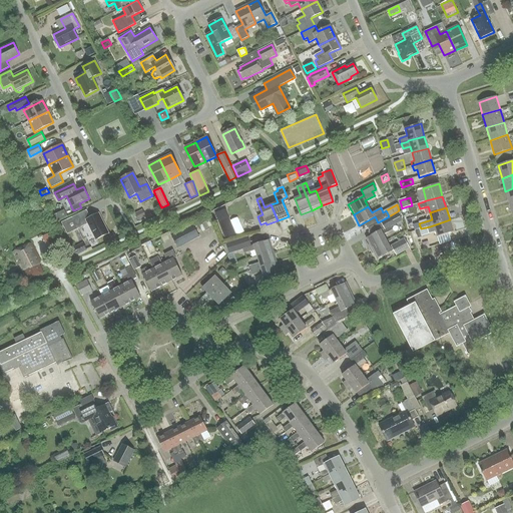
[(55,213),(59,221),(69,216),(65,208),(55,213)]
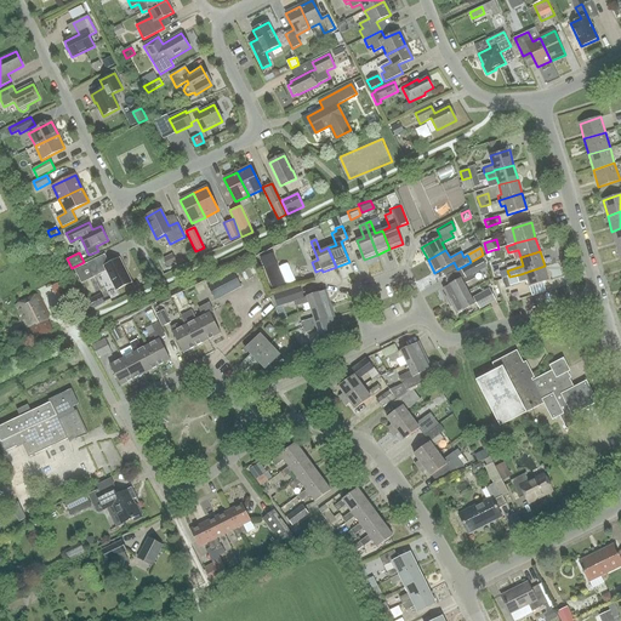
[(167,267),(177,262),(172,254),(164,258),(167,267)]
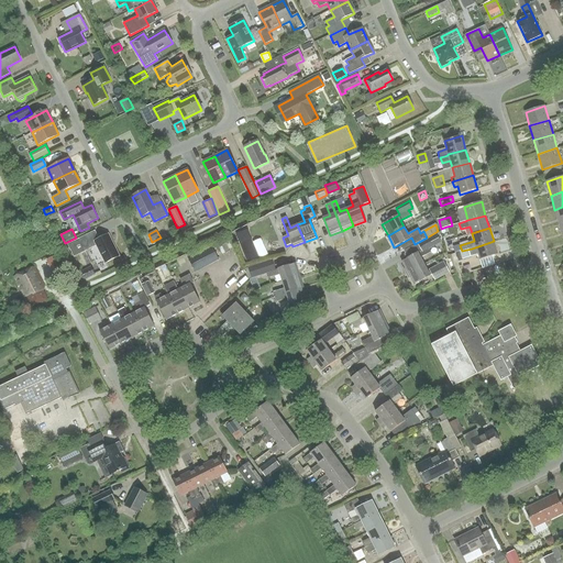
[(97,245),(106,263),(120,256),(109,234),(99,239),(95,231),(68,244),(74,256),(97,245)]
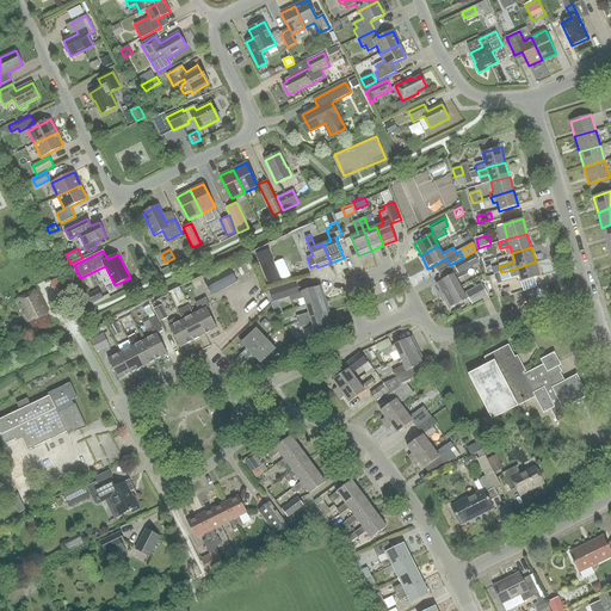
[(457,272),(436,284),(443,296),(461,287),(457,279),(468,273),(466,269),(477,263),(474,254),(454,265),(457,272)]
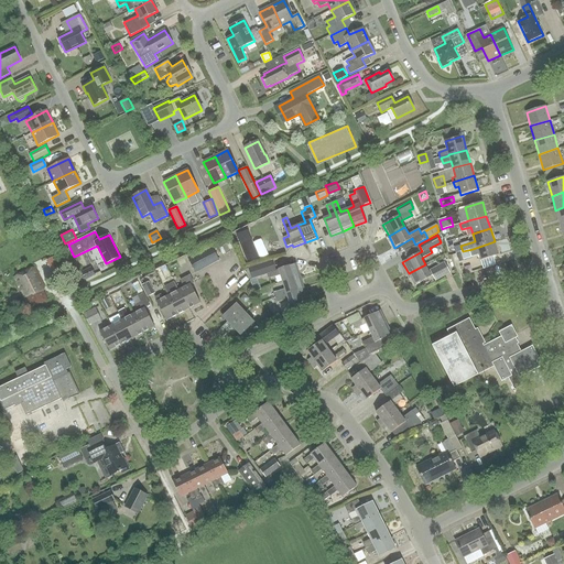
[(495,241),(473,249),(475,255),(478,253),(480,261),(498,256),(495,241)]
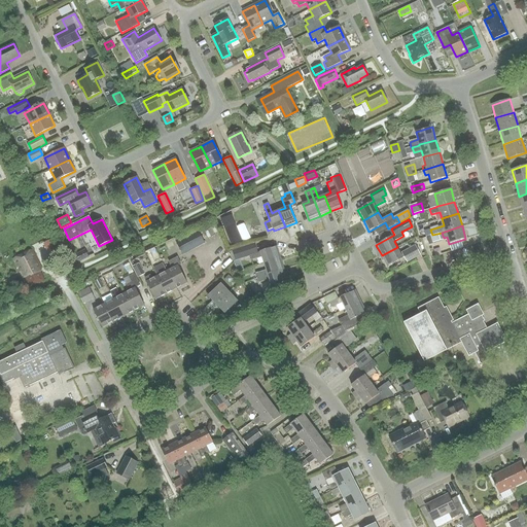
[(198,231),(176,242),(183,254),(205,243),(198,231)]
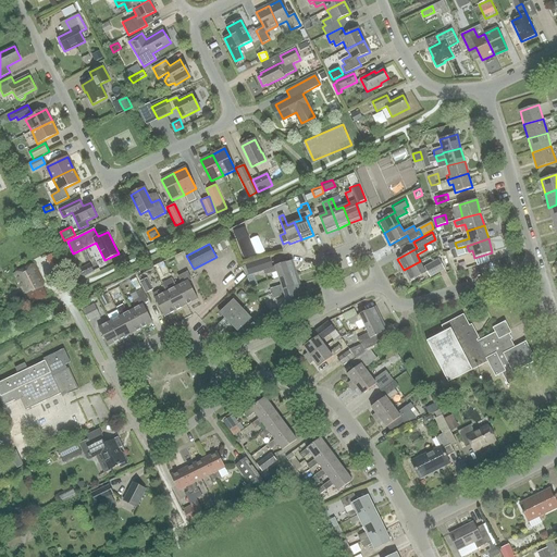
[(251,246),(240,250),(244,260),(255,256),(251,246)]
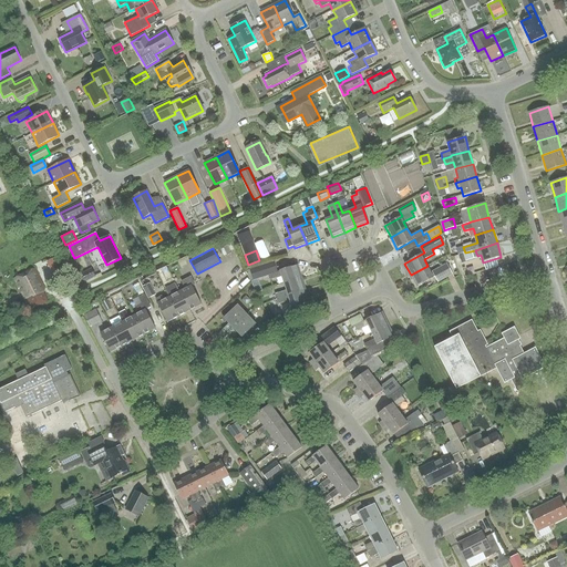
[(53,257),(48,263),(54,269),(60,265),(53,257)]
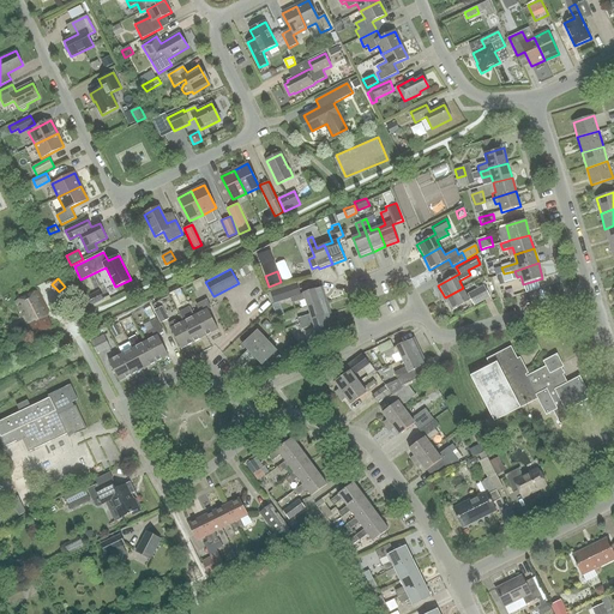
[(275,304),(292,298),(299,295),(295,284),(270,293),(275,304)]
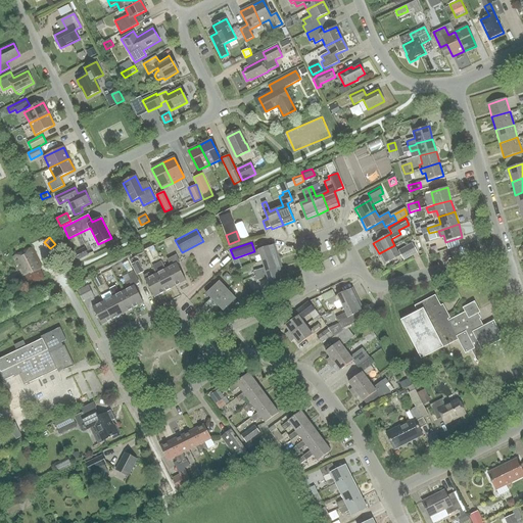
[(397,251),(394,245),(379,253),(384,265),(401,255),(403,260),(418,253),(413,243),(397,251)]
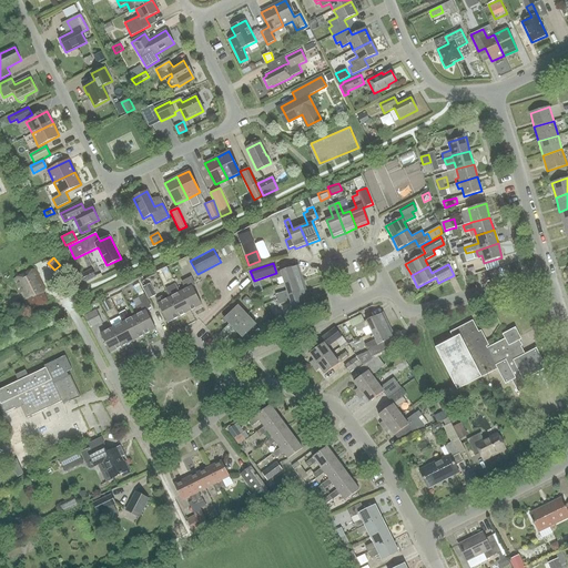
[(298,266),(276,273),(270,275),(271,281),(282,277),(284,284),(302,279),(298,266)]
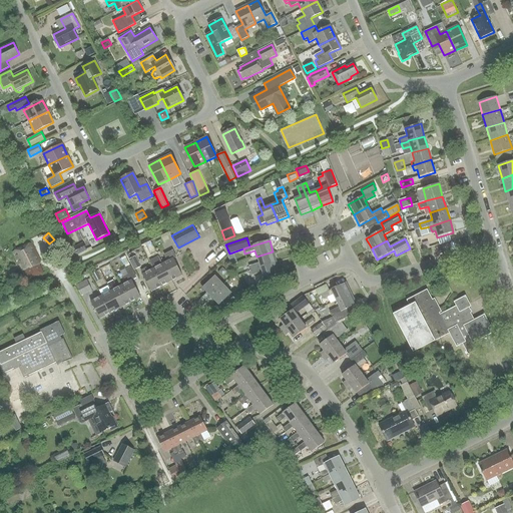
[(72,247),(75,255),(87,250),(83,242),(72,247)]
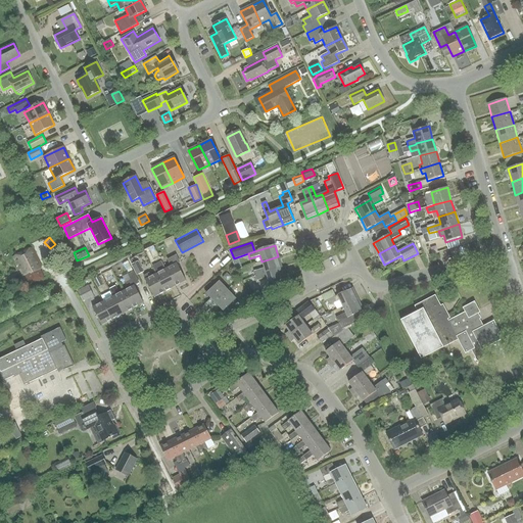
[(31,285),(44,278),(39,268),(41,267),(31,248),(12,257),(18,270),(21,269),(31,285)]
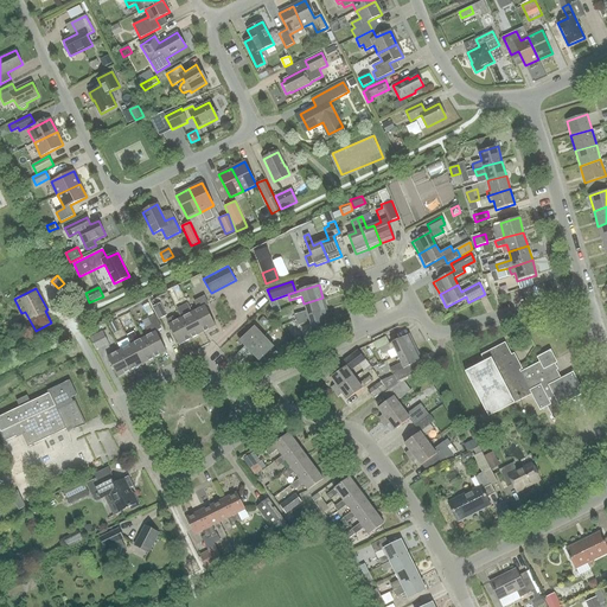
[(198,310),(193,312),(203,332),(216,326),(205,306),(209,305),(204,296),(195,301),(198,310)]
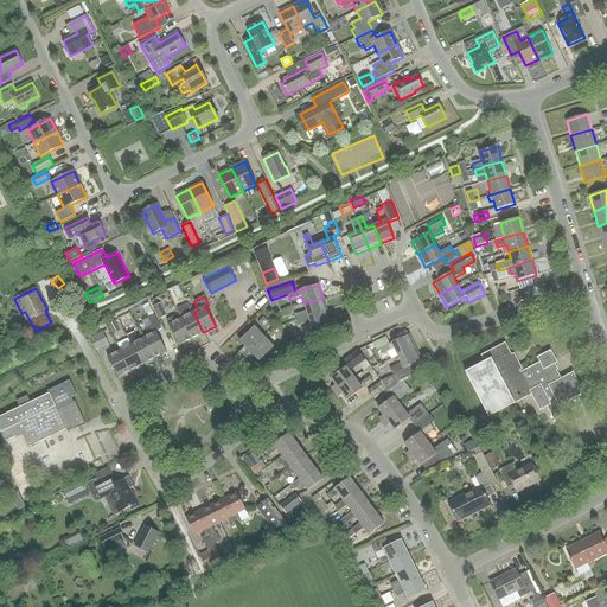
[(294,315),(296,320),(327,311),(323,298),(304,304),(306,311),(294,315)]
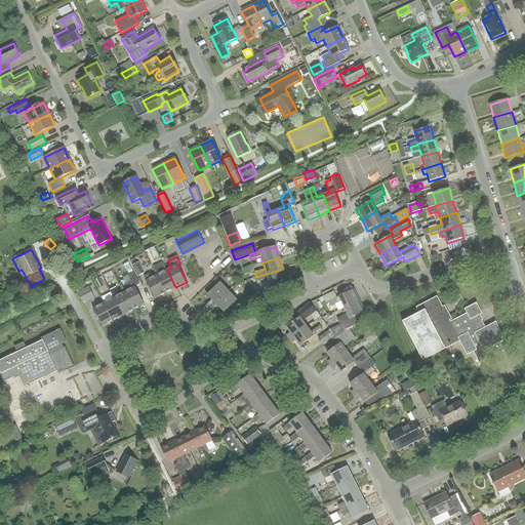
[(145,273),(138,261),(131,266),(137,276),(145,273)]
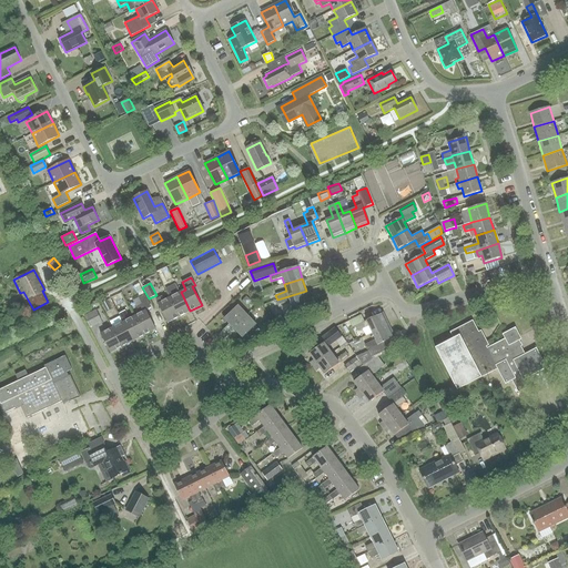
[(311,303),(307,295),(306,291),(277,300),(279,305),(290,301),(293,308),(311,303)]
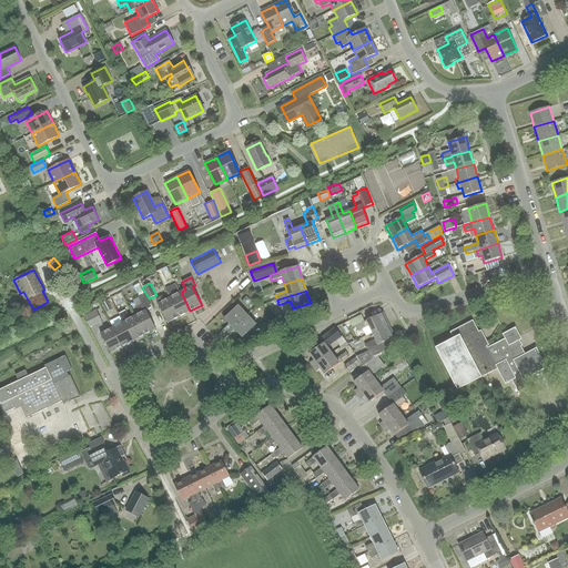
[(190,311),(181,292),(169,297),(179,316),(190,311)]
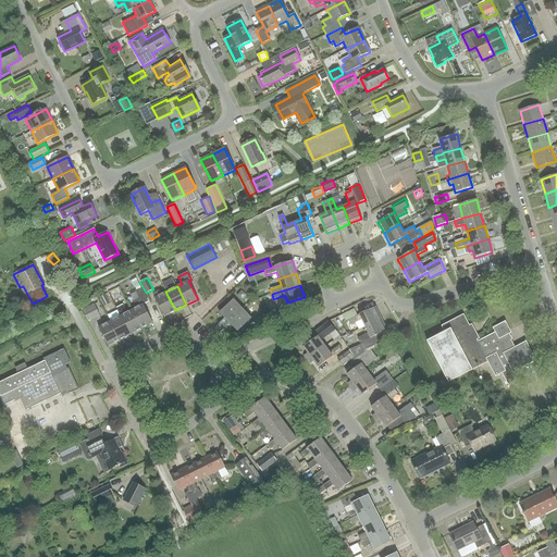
[(141,289),(136,293),(138,298),(134,300),(137,307),(132,310),(141,329),(152,323),(143,304),(148,301),(141,289)]
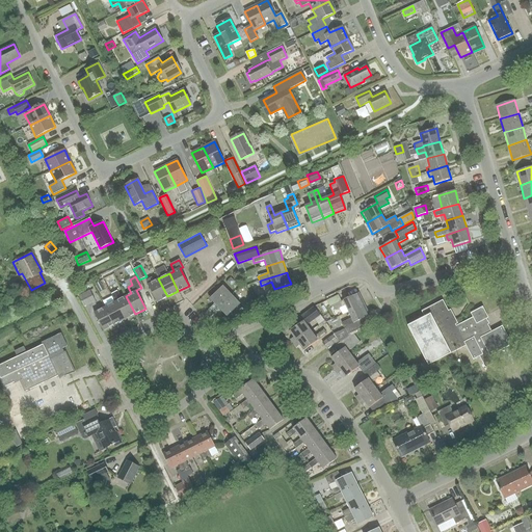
[(157,302),(167,296),(158,278),(154,282),(152,277),(147,281),(148,285),(157,302)]
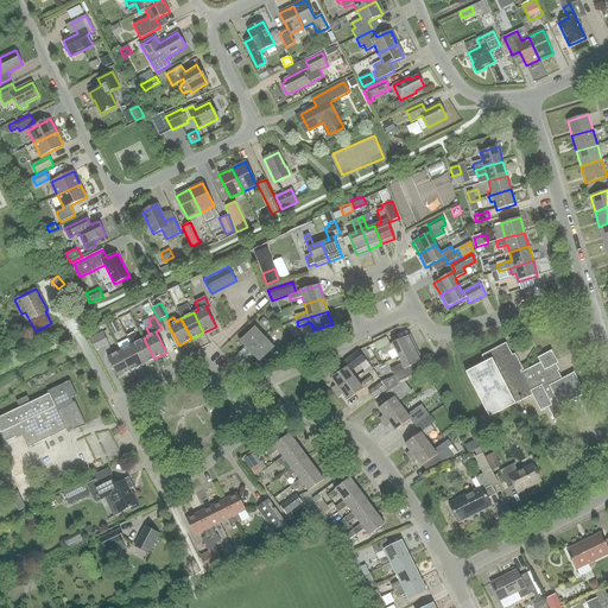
[(115,322),(108,325),(113,334),(119,331),(115,322)]
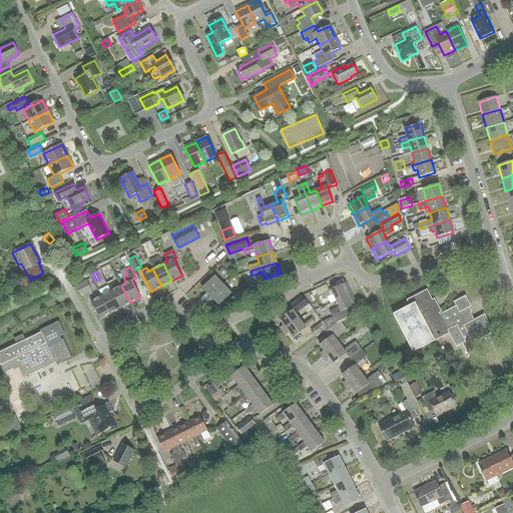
[(201,299),(204,302),(204,303),(207,306),(213,300),(218,305),(231,293),(215,276),(202,288),(206,293),(201,299)]
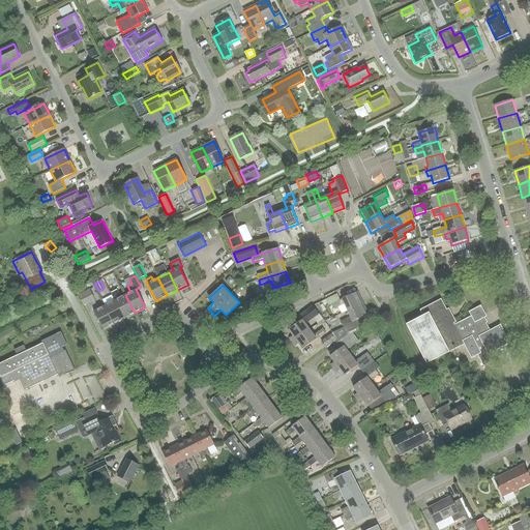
[(95,299),(90,289),(79,295),(84,305),(95,299)]
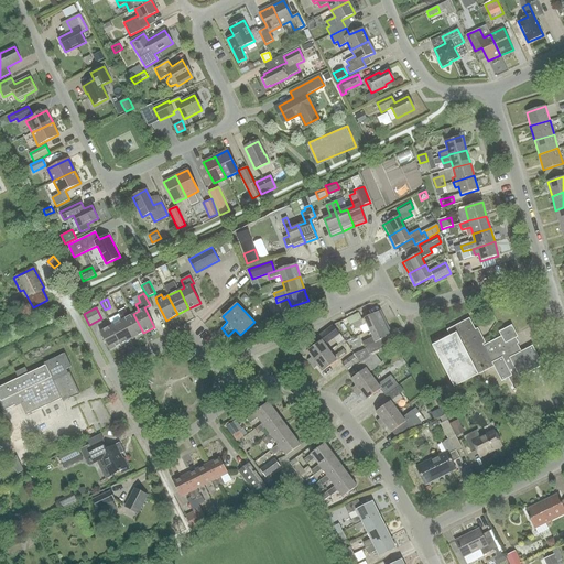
[(118,312),(122,320),(132,338),(143,333),(133,314),(129,316),(125,308),(118,312)]
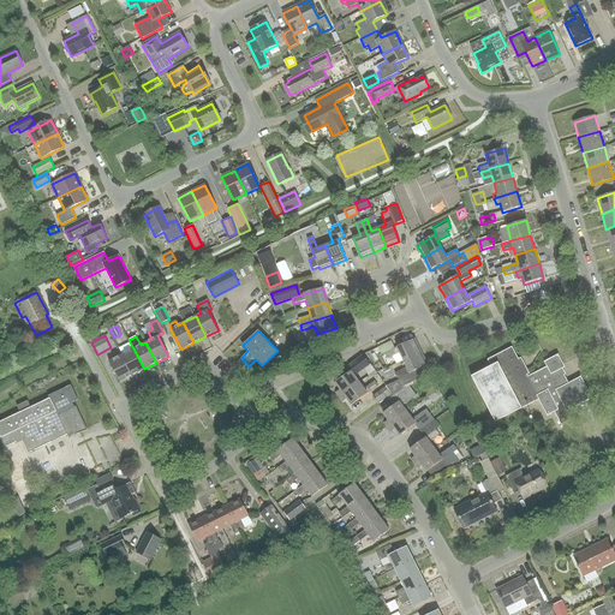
[(395,348),(392,341),(378,347),(382,354),(386,353),(388,359),(399,353),(402,360),(422,352),(415,339),(395,348)]
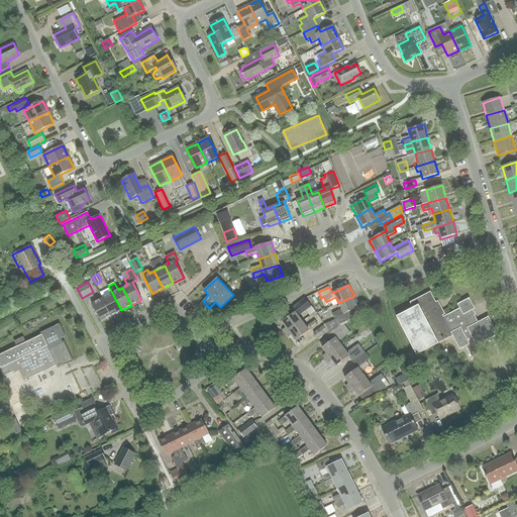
[(478,322),(472,311),(475,309),(470,299),(457,305),(459,309),(443,317),(430,292),(410,303),(412,308),(396,317),(416,355),(452,336),(459,349),(466,346),(472,357),(480,353),(476,346),(498,335),(488,317),(478,322)]
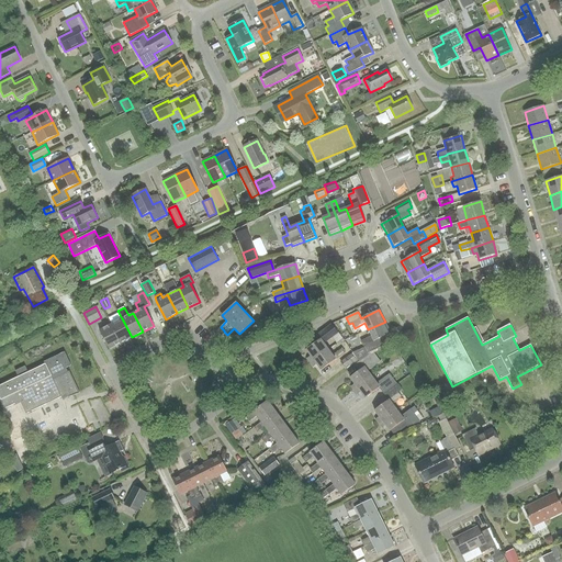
[(121,344),(132,337),(122,318),(111,325),(121,344)]
